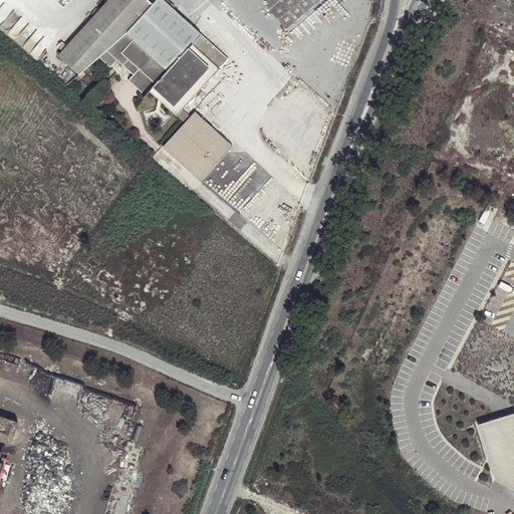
[(107,0),(57,55),(78,73),(99,57),(109,66),(117,60),(134,74),(129,80),(144,96),(150,91),(177,114),(183,107),(228,58),(165,0),(155,0),(153,3),(149,0),(107,0)]
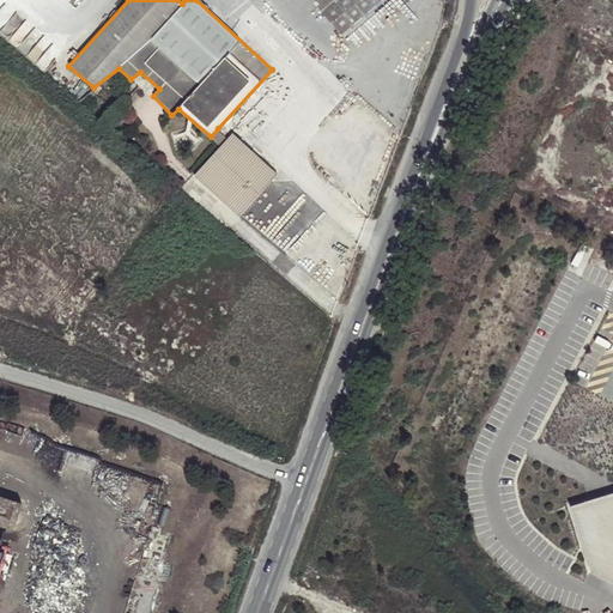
[(340,34),(380,0),(313,0),(311,1),(340,34)]
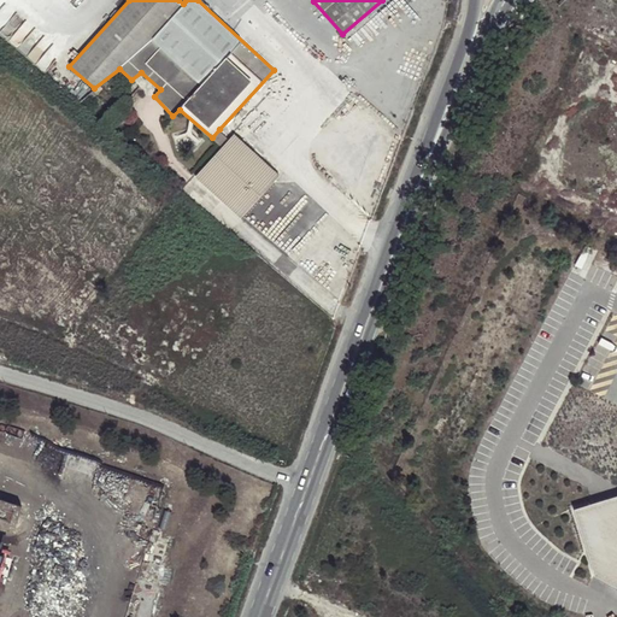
[(219,129),(212,137),(221,146),(229,139),(219,129)]
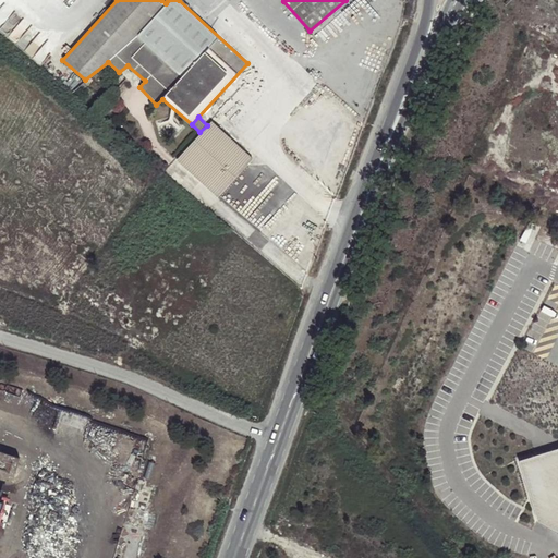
[(211,120),(207,125),(199,132),(176,159),(217,196),(252,157),(211,120)]
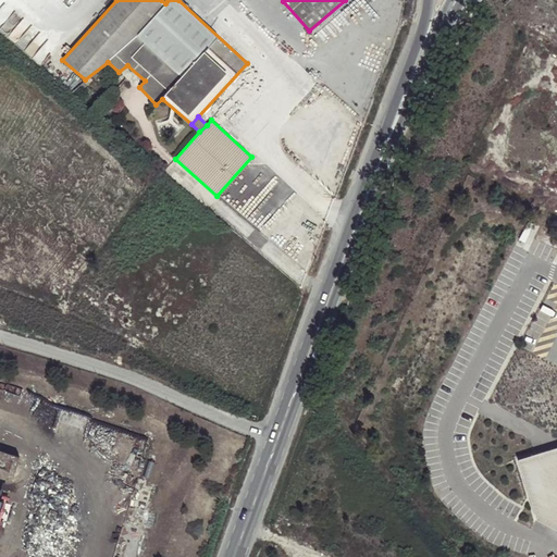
[(556,443),(515,456),(536,517),(556,527),(556,443)]
